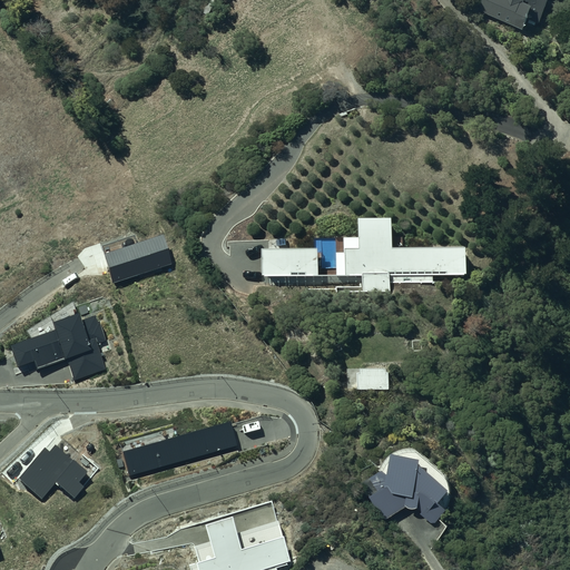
[(482,0),(479,12),(523,27),(527,19),(539,22),(546,0),(482,0)]
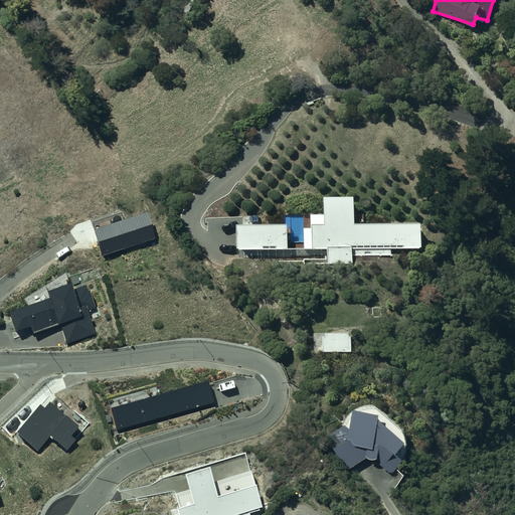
[(237,224),(237,252),(301,251),(301,265),(308,265),(352,265),(352,255),(391,255),(391,249),(424,249),(423,221),(358,222),(357,197),(325,197),(325,224),(237,224)]
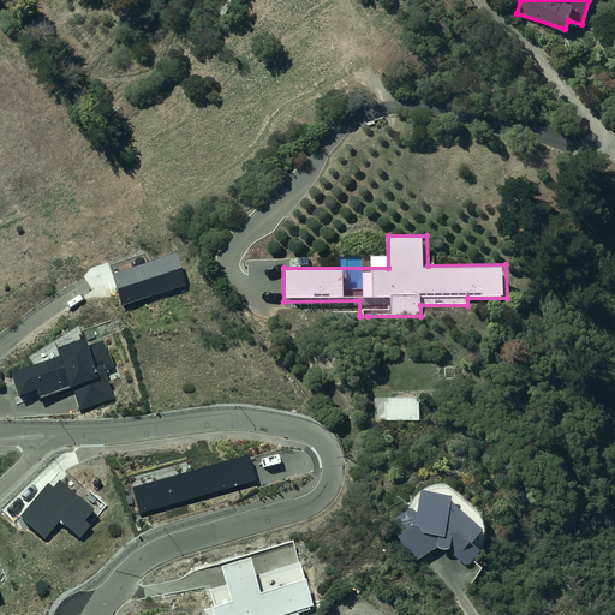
[(144,255),(109,266),(112,275),(111,275),(121,305),(185,285),(175,255),(148,263),(144,255)]
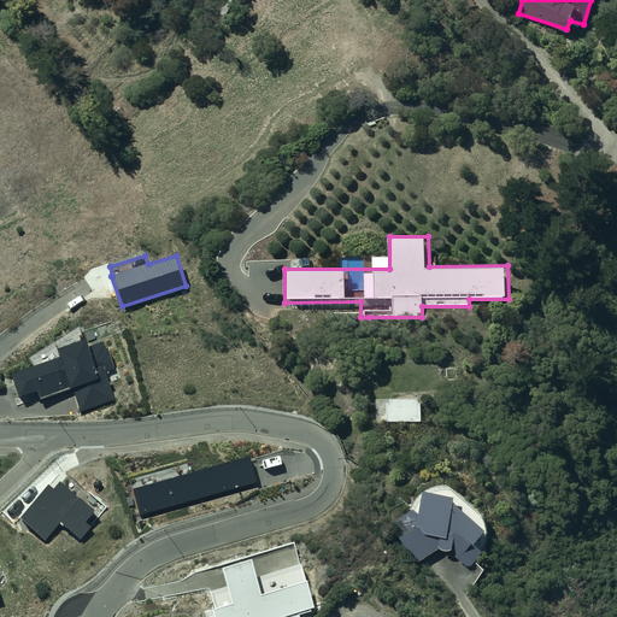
[(78,415),(116,401),(106,374),(115,371),(105,342),(87,348),(84,342),(56,352),(59,360),(12,377),(19,398),(36,393),(40,403),(71,392),(78,415)]
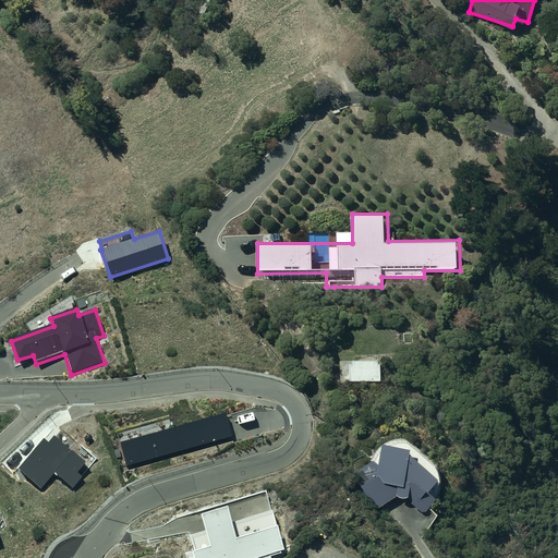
[(352,361),(350,361),(350,378),(380,378),(380,361),(377,361),(377,356),(352,355),(352,361)]
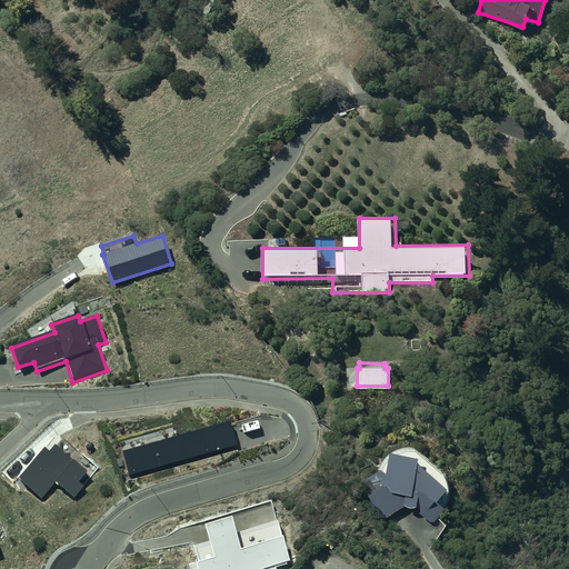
[(173,423),(118,440),(129,477),(236,446),(229,422),(178,437),(173,423)]
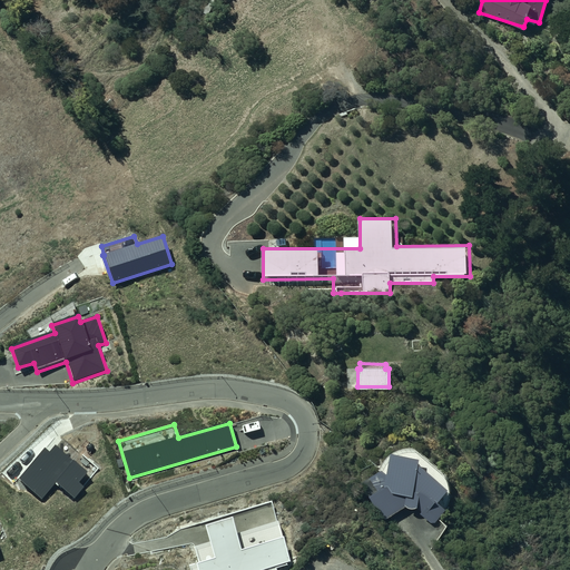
[(425,449),(395,443),(391,467),(386,462),(362,477),(386,516),(405,503),(409,501),(412,504),(419,504),(423,509),(421,511),(432,520),(438,519),(452,501),(443,494),(454,481),(423,457),(425,449)]
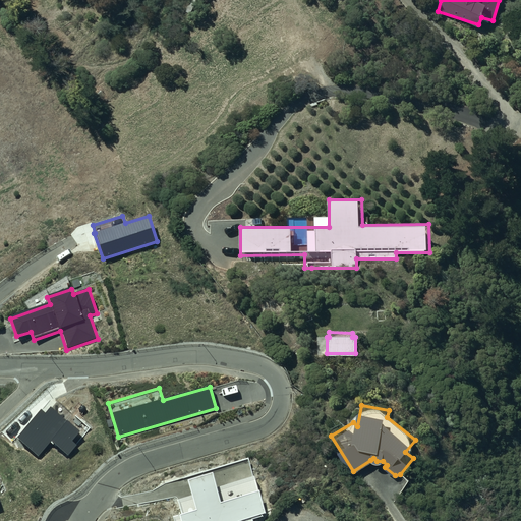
[(46,413),(41,410),(16,438),(39,457),(52,442),(68,456),(78,445),(73,441),(81,431),(68,419),(66,421),(51,407),(46,413)]
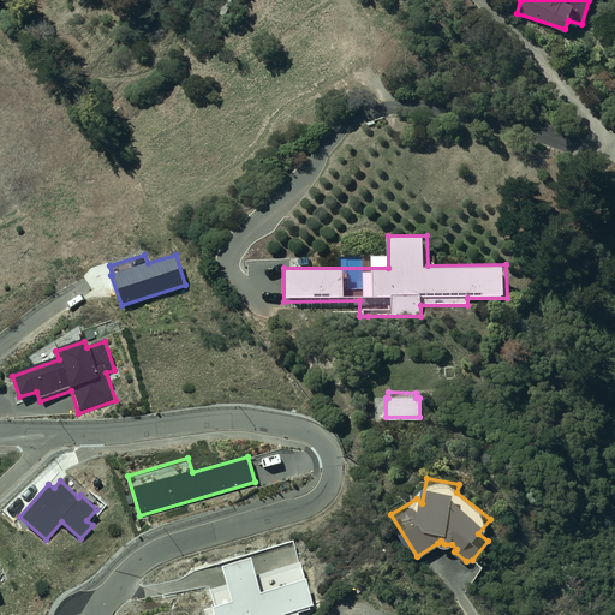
[(251,557),(222,567),(227,584),(210,590),(215,607),(206,609),(207,614),(300,614),(299,610),(315,605),(306,579),(305,579),(300,562),(257,575),(251,557)]
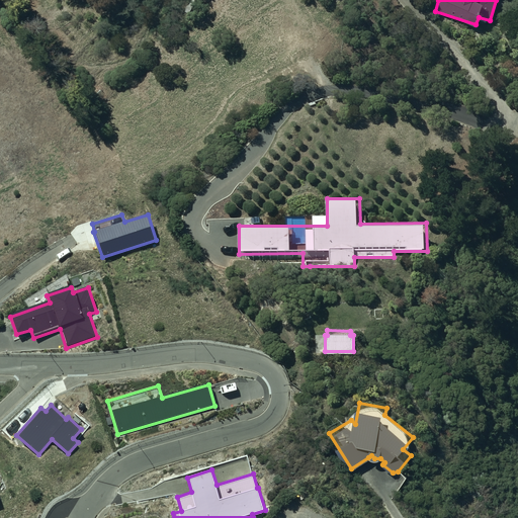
All buildings are outlined.
